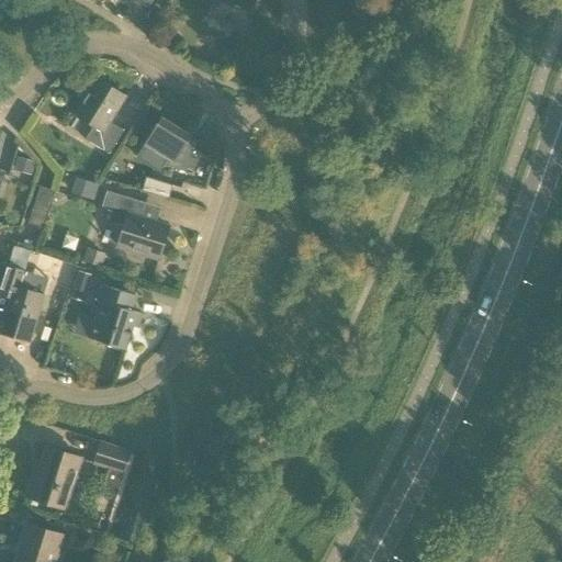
[(215,0),(210,18),(225,23),(223,26),(245,33),(255,0),(215,0)]
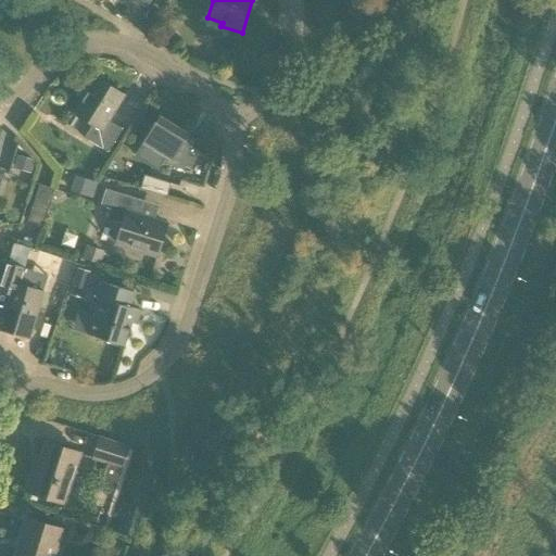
[(93,125),(85,138),(109,152),(123,129),(110,122),(125,96),(96,77),(74,113),(93,125)]
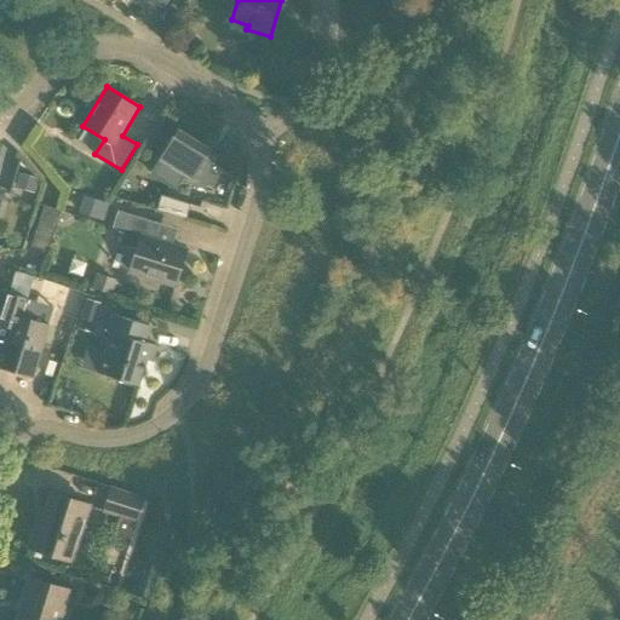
[(181,183),(206,190),(217,158),(207,155),(210,150),(179,131),(161,160),(183,174),(181,183)]
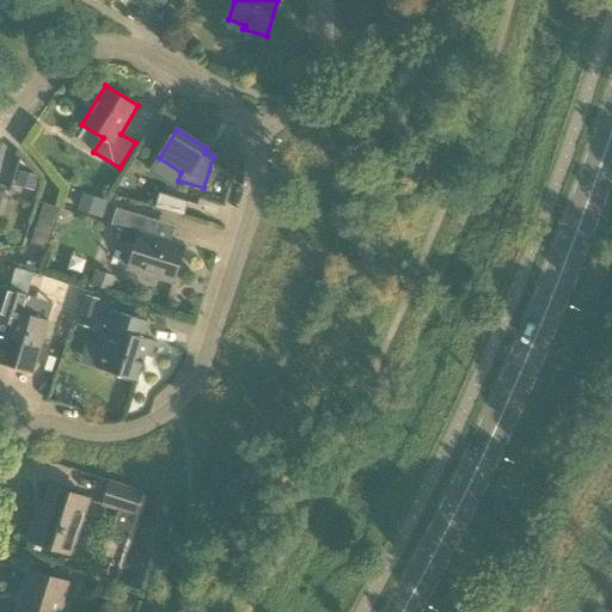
[(84,193),(78,209),(103,219),(109,201),(84,193)]
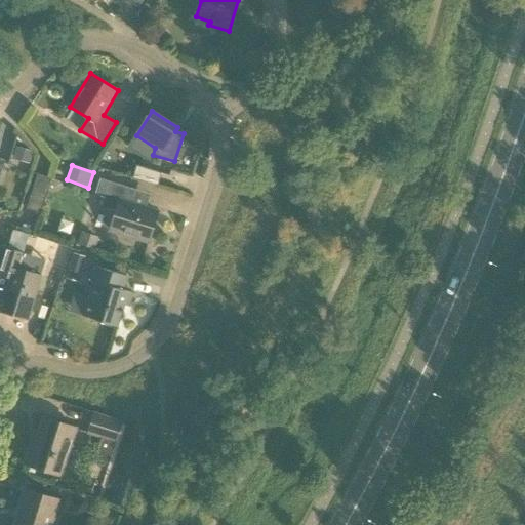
[(136,165),(132,178),(158,187),(162,173),(136,165)]
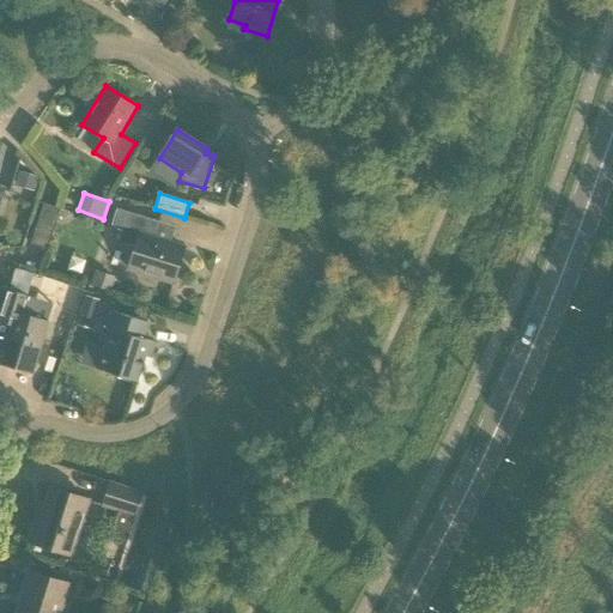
[(48,249),(61,208),(44,204),(31,244),(48,249)]
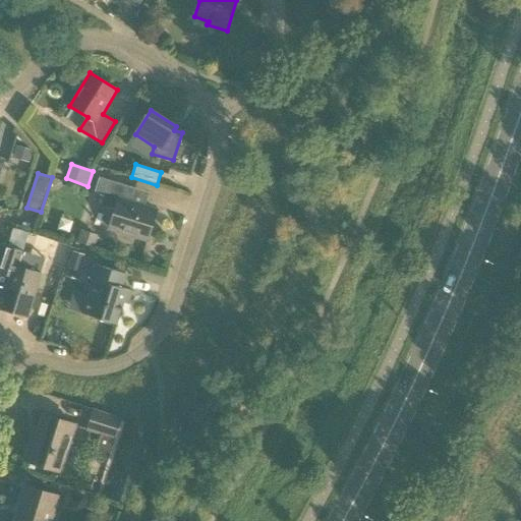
[(109,228),(148,240),(158,211),(128,201),(133,188),(100,177),(95,193),(104,196),(102,206),(115,210),(109,228)]
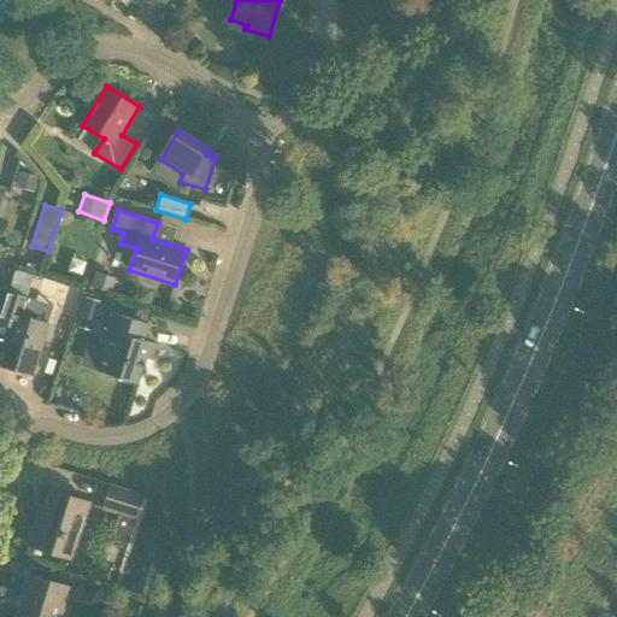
[(95,272),(90,287),(111,293),(116,278),(95,272)]
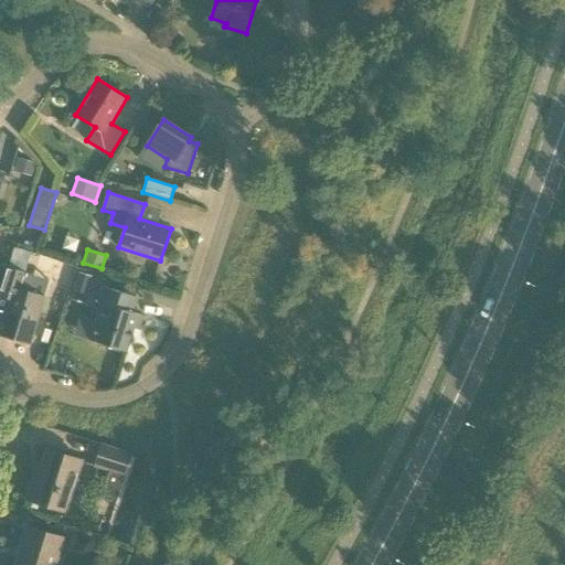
[(0,285),(0,295),(10,298),(0,332),(0,334),(30,343),(43,297),(21,290),(27,274),(6,267),(0,285)]
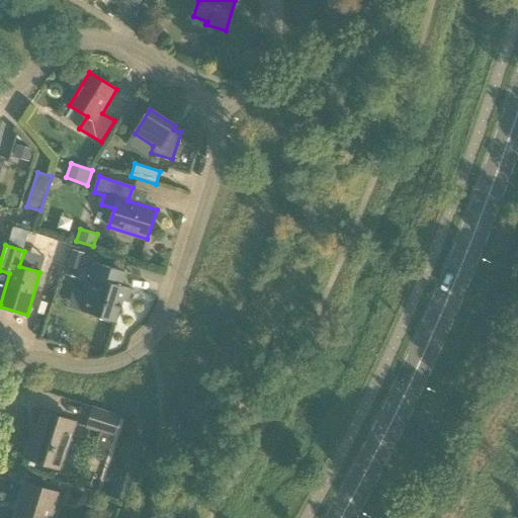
[(72,249),(68,262),(81,266),(85,253),(72,249)]
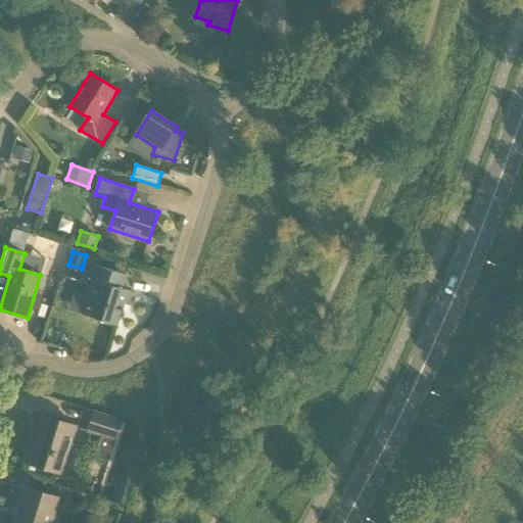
[(129,305),(132,293),(133,292),(123,289),(127,275),(96,266),(92,281),(93,281),(83,315),(116,325),(123,303),(129,305)]
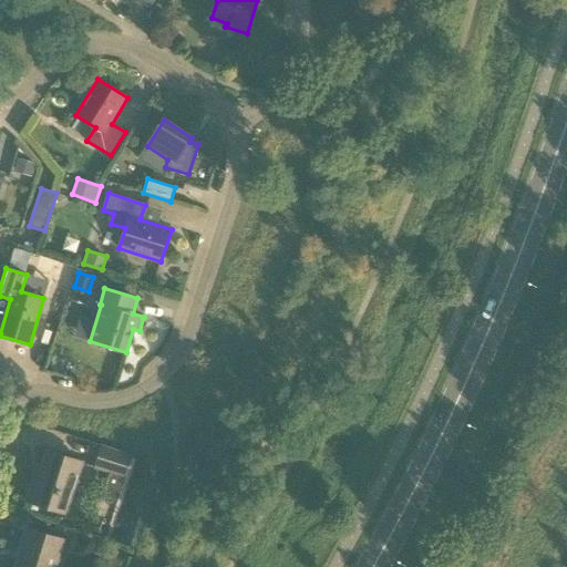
[(121,494),(125,478),(133,455),(113,449),(102,445),(94,468),(111,473),(105,488),(121,494)]
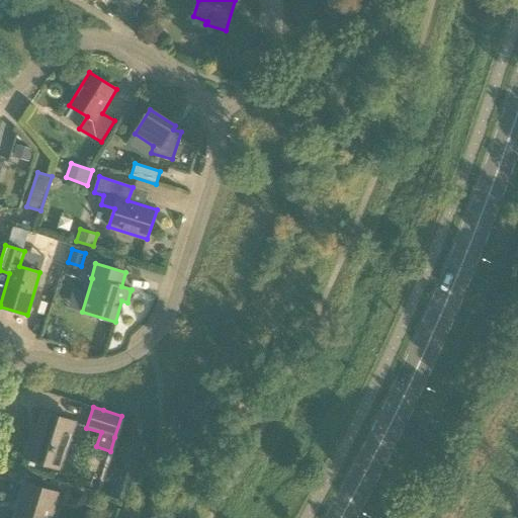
[(34,427),(30,439),(25,457),(60,468),(75,423),(44,413),(38,429),(34,427)]
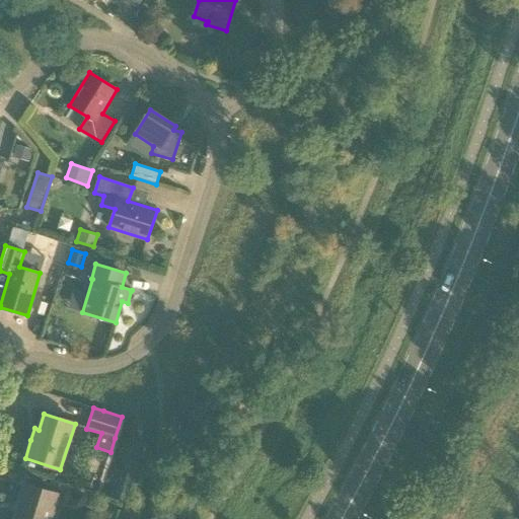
[(14,518),(52,518),(60,495),(25,485),(14,518)]
